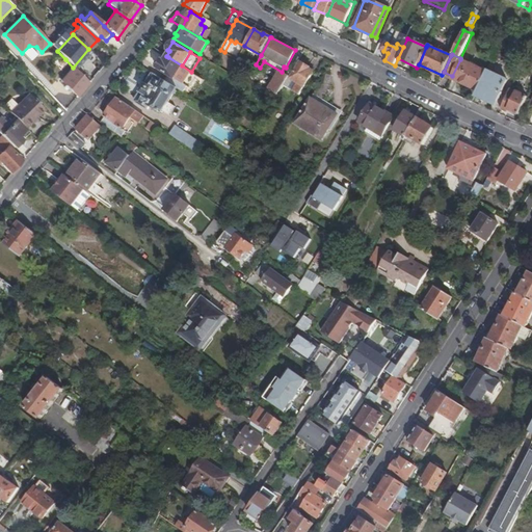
[(165,80),(178,87),(183,91),(187,85),(175,77),(182,65),(168,57),(166,56),(163,60),(161,59),(156,67),(168,75),(165,80)]
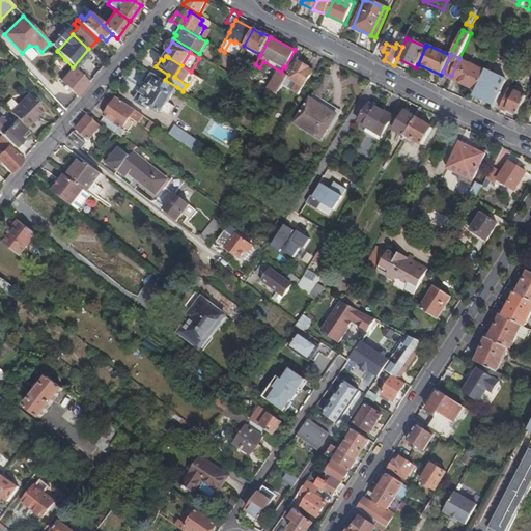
[(451,76),(450,78),(468,86),(469,84),(478,88),(485,72),(473,65),(459,59),(451,76)]
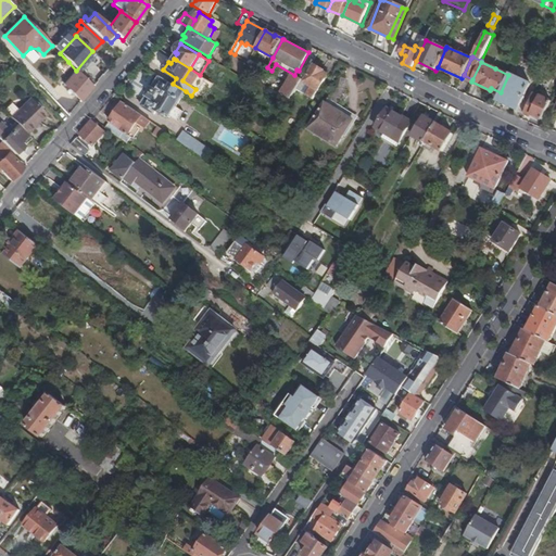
[(304,81),(302,80),(297,88),(297,89),(313,99),(328,75),(323,72),(324,71),(315,65),(304,81)]
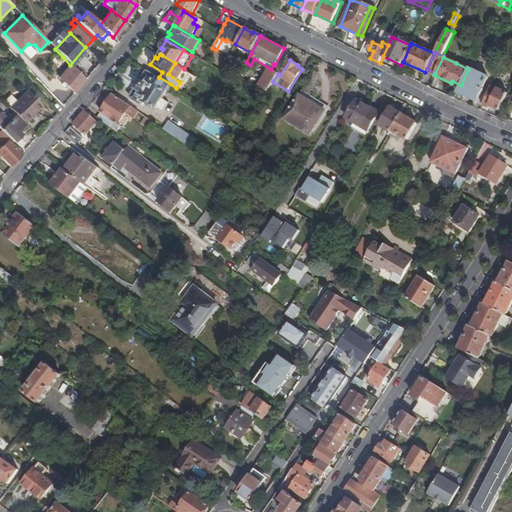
[(180,82),(183,84),(190,73),(184,69),(175,63),(168,74),(180,82)]
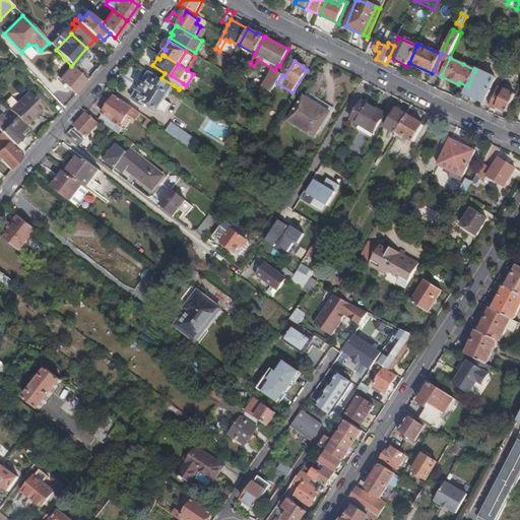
[(72,66),(61,79),(75,94),(86,81),(72,66)]
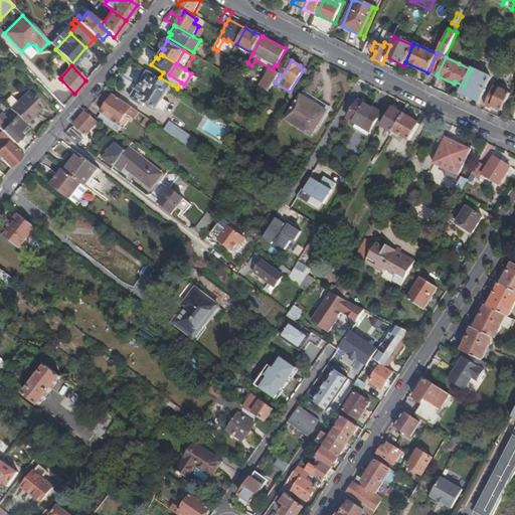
[(463,88),(462,90),(477,97),(479,94),(483,96),(492,77),(472,68),(471,69),(464,86),(463,88)]
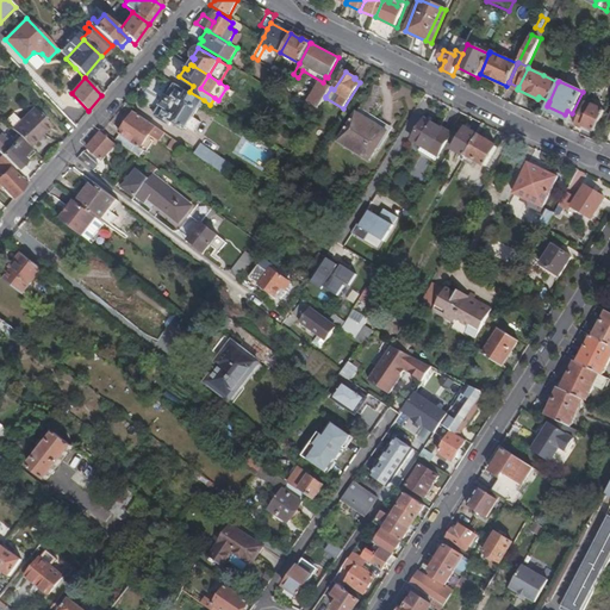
[(175,83),(162,105),(167,109),(162,117),(163,117),(161,120),(168,125),(170,122),(172,123),(173,120),(186,129),(204,100),(190,92),(175,83)]
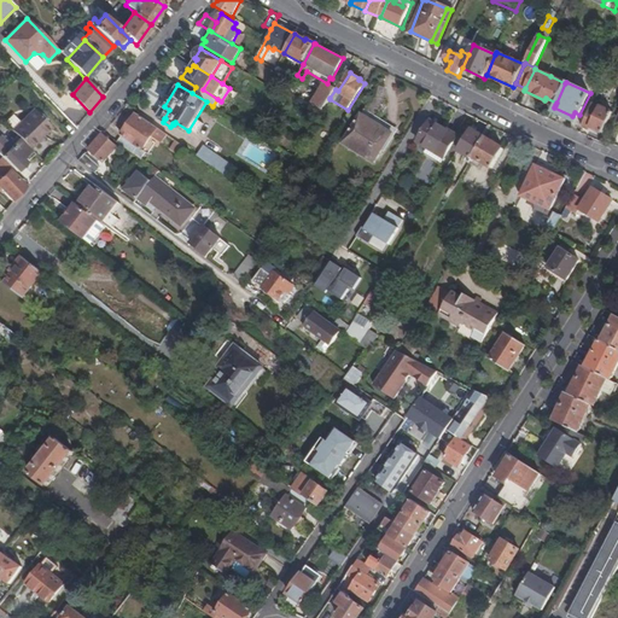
[(330,99),(330,98),(319,92),(308,110),(319,116),(330,99)]
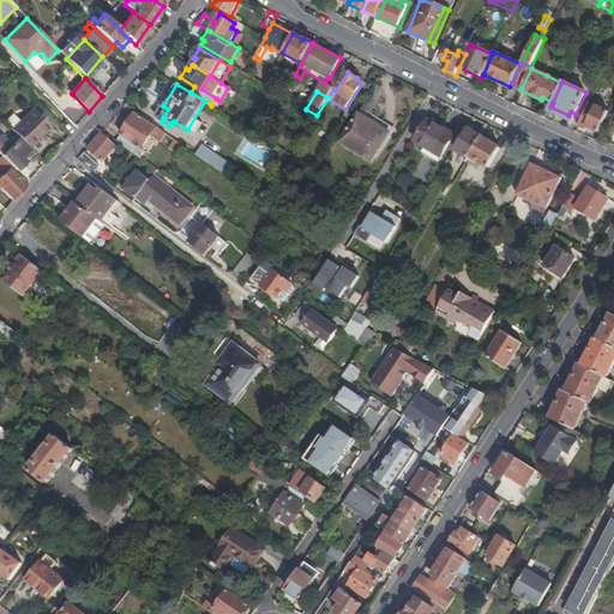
[(588,126),(600,132),(609,112),(589,103),(578,126),(585,130),(588,126)]
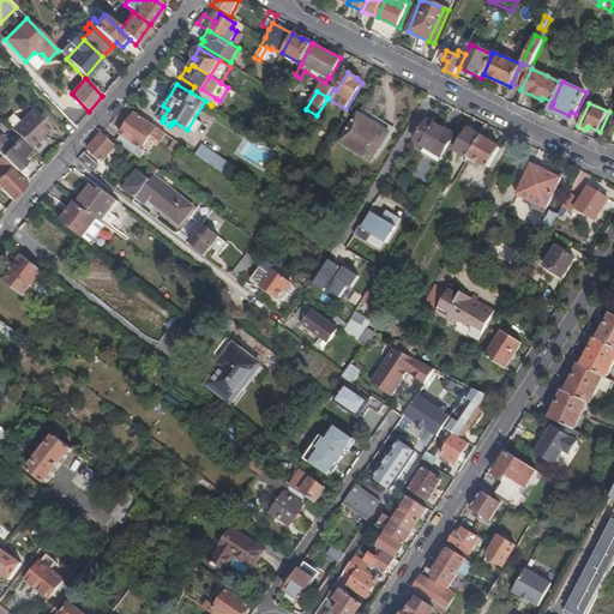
[(374,122),(378,118),(362,108),(341,142),(372,162),(379,150),(390,132),(374,122)]
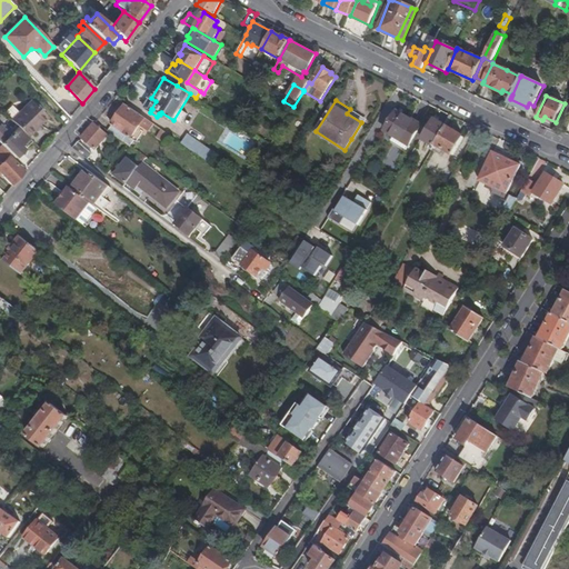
[(18,128),(28,138),(39,128),(39,127),(48,118),(32,101),(22,110),(21,108),(17,111),(9,119),(18,128)]
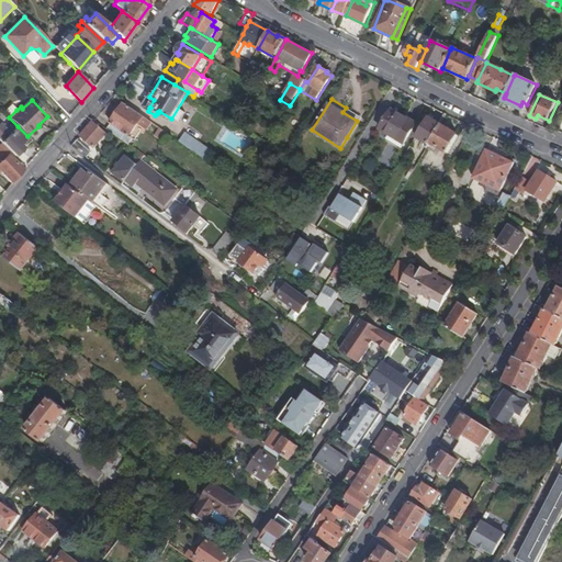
[(278,103),(288,109),(290,105),(280,100),(278,103)]
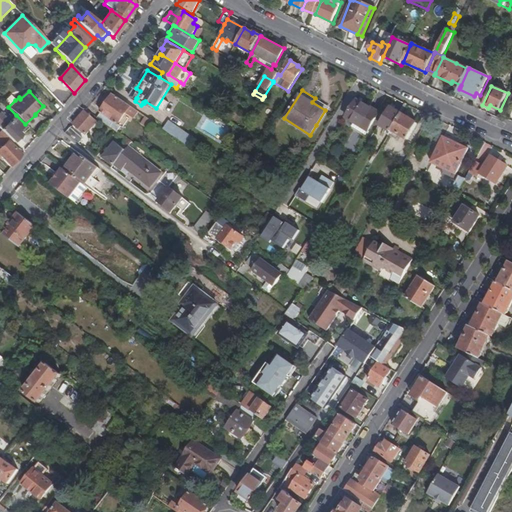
[(101,112),(98,118),(115,130),(120,125),(118,124),(126,114),(130,118),(137,110),(113,94),(101,111),(101,112)]
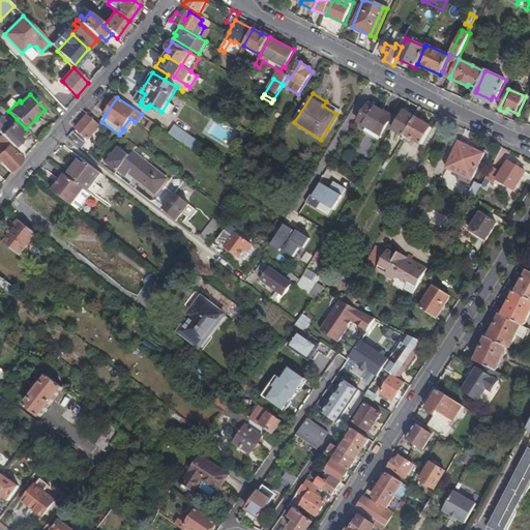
[(3,105),(8,111),(16,104),(10,98),(3,105)]
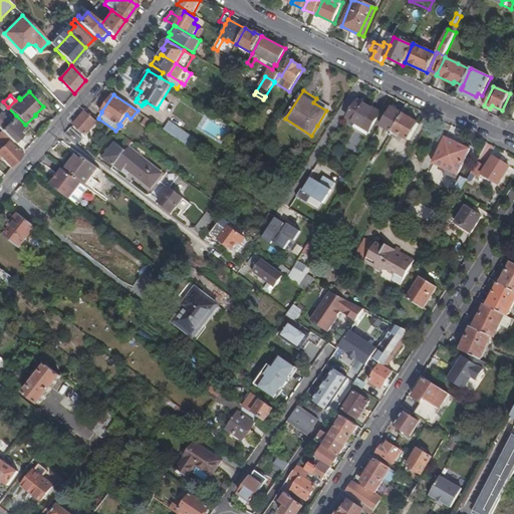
[(329,106),(316,98),(313,102),(326,110),(329,106)]
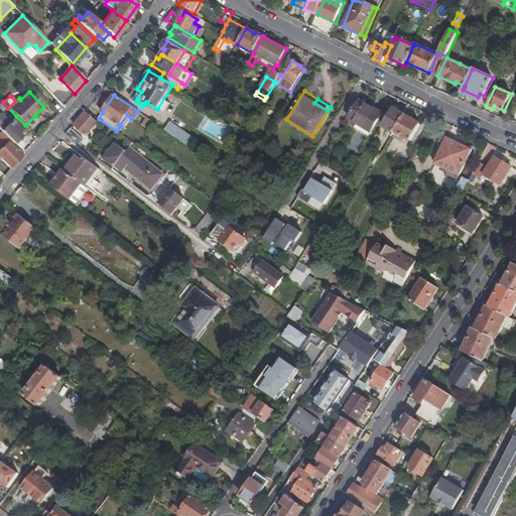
[(358,129),(368,136),(382,114),(359,100),(349,118),(360,125),(358,129)]
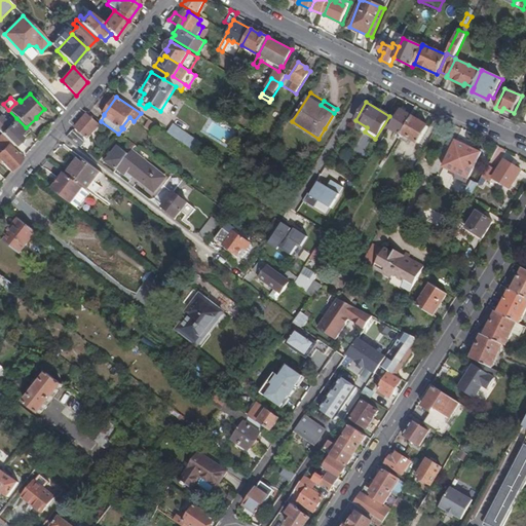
[(337,109),(334,113),(325,128),(327,130),(339,111),(337,109)]
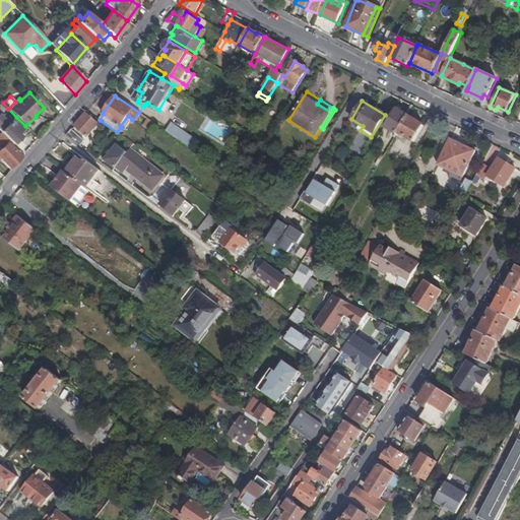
[(398,132),(407,115),(396,108),(385,126),(397,133),(398,132)]
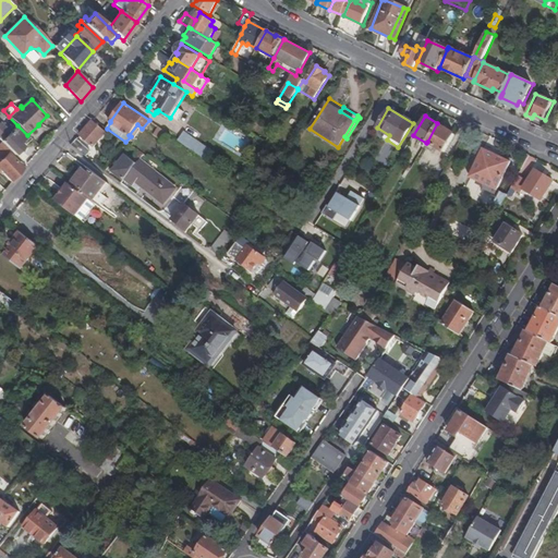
[(93,120),(81,134),(86,140),(88,142),(86,143),(91,147),(93,145),(94,146),(107,132),(93,120)]
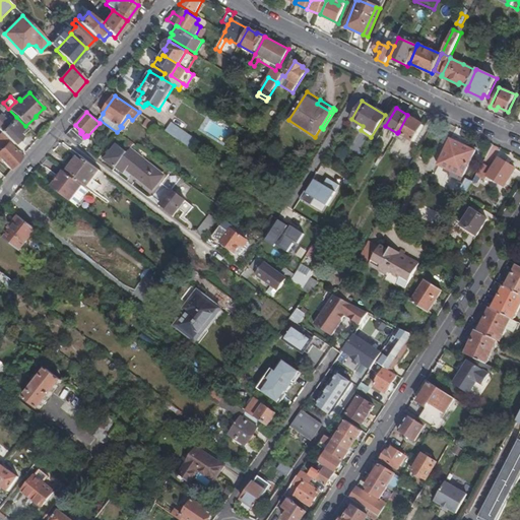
[(17,133),(25,126),(16,117),(8,124),(0,115),(0,130),(14,144),(21,137),(17,133)]
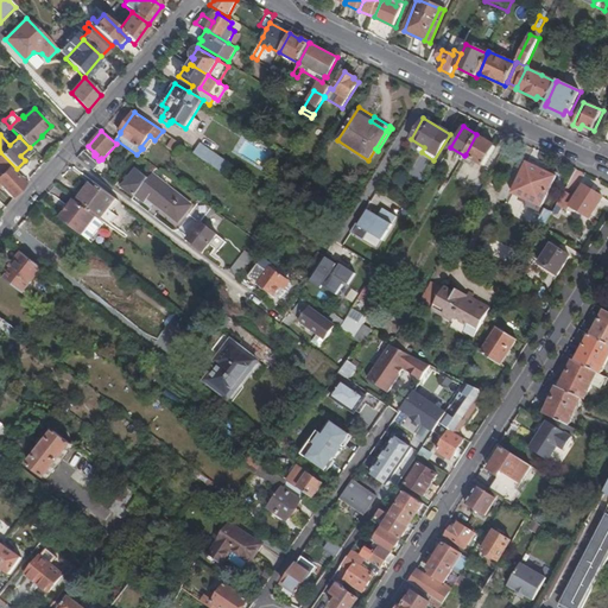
[(487,140),(476,134),(466,154),(485,165),(495,146),(487,140)]
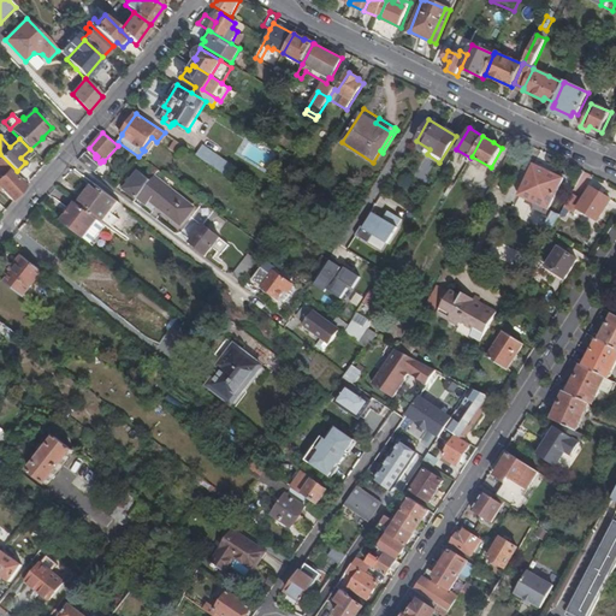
[(142,149),(144,150),(148,153),(157,142),(152,137),(142,149)]
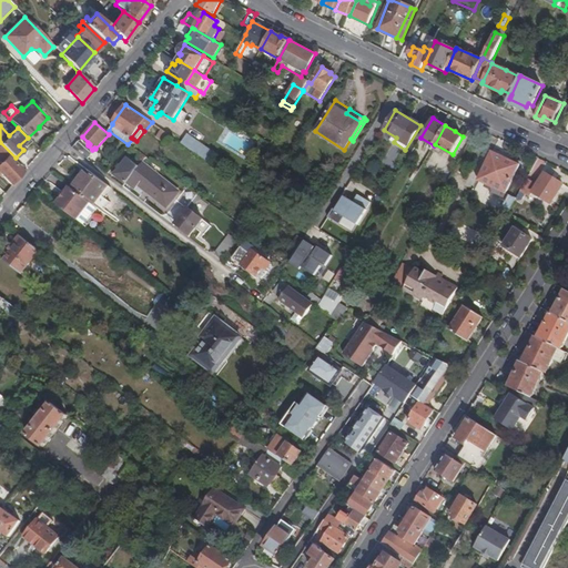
[(188,134),(181,143),(195,152),(201,143),(188,134)]
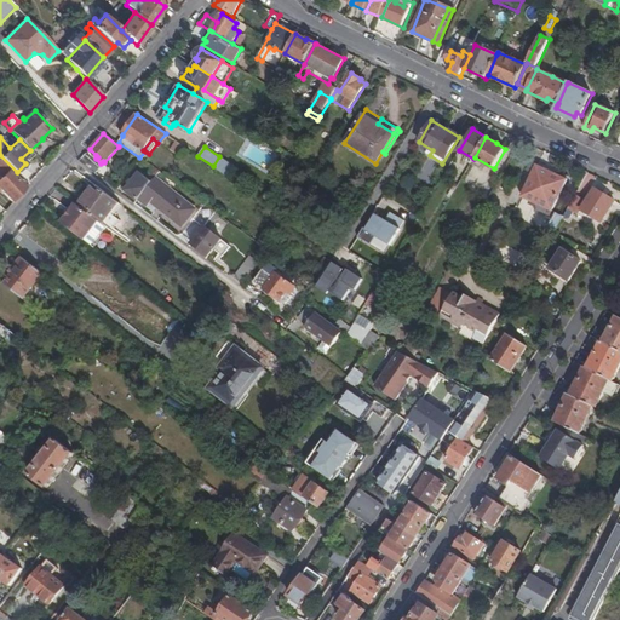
[(85,154),(79,161),(92,171),(97,165),(85,154)]
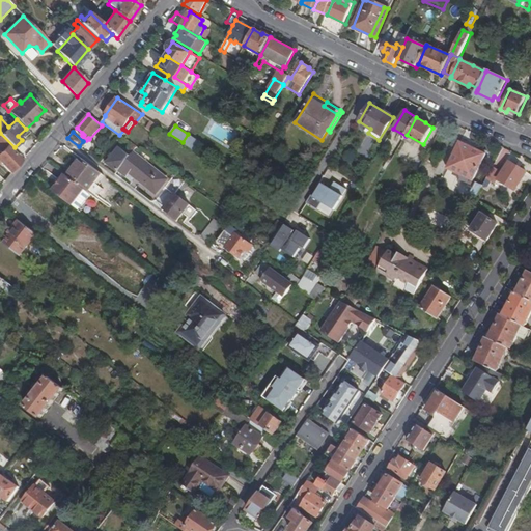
[(0,163),(10,174),(22,161),(0,138),(0,137),(0,163)]
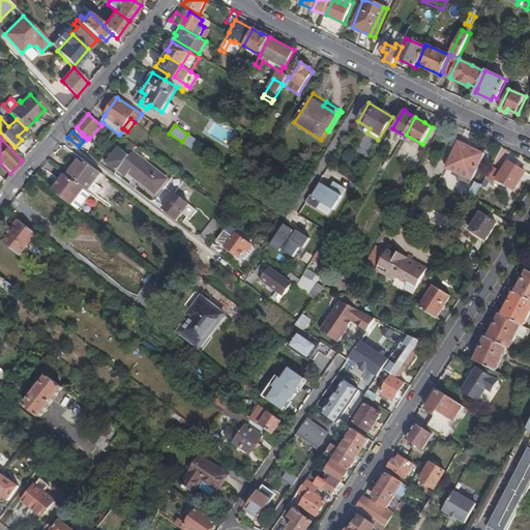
[(486,152),(460,140),(447,168),(472,179),(486,152)]
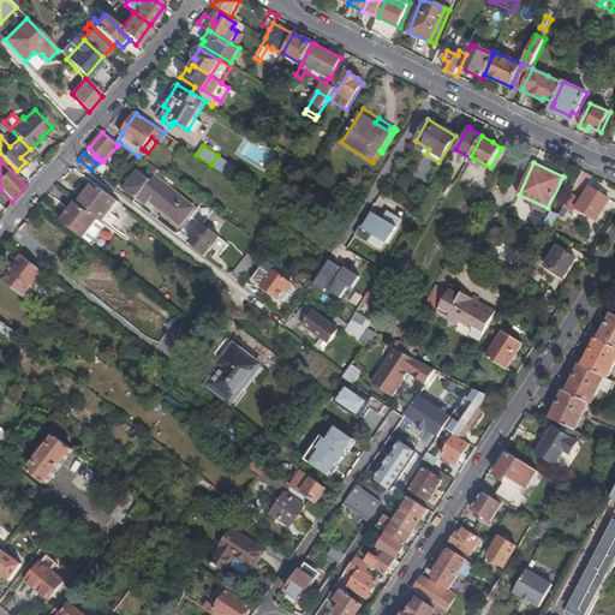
[(124,189),(136,198),(137,197),(150,180),(138,169),(131,179),(129,181),(124,189)]
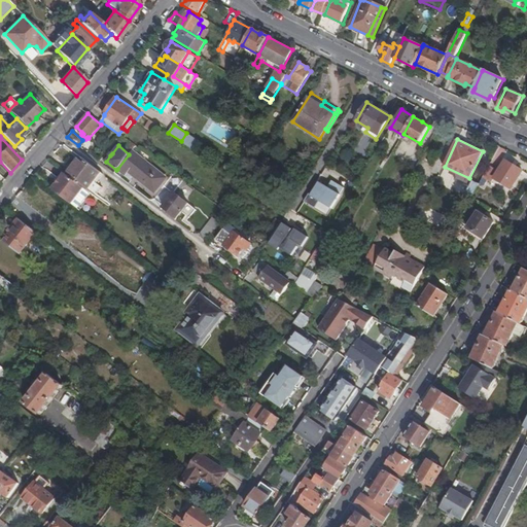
[(147,162),(132,150),(131,151),(146,163),(147,162)]
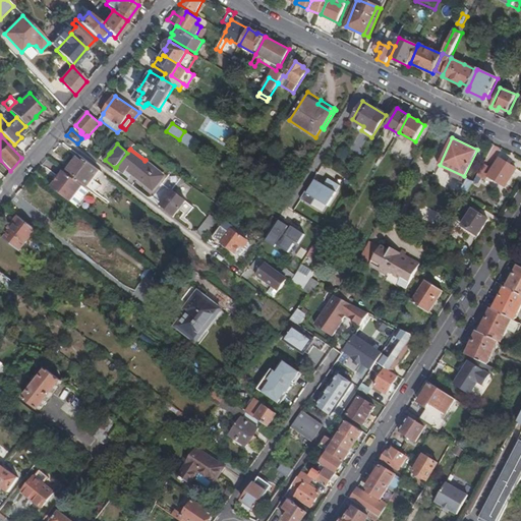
[(145,161),(129,150),(127,153),(116,167),(123,172),(126,169),(128,166),(139,175),(137,177),(153,189),(161,180),(157,177),(161,172),(146,160),(145,161)]
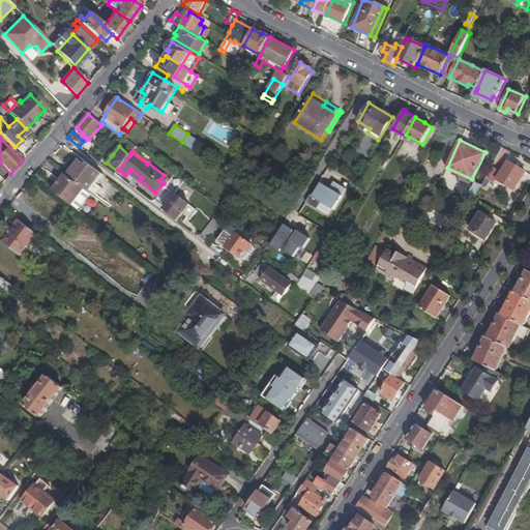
[(72,162),(64,173),(83,187),(86,189),(99,172),(93,168),(81,157),(76,164),(72,162)]
